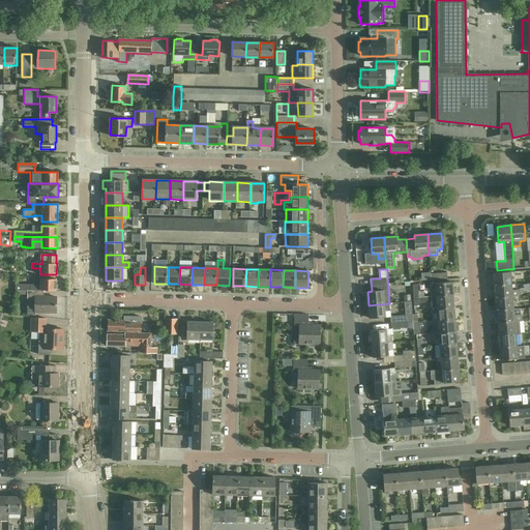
[(495,287),(512,285),(511,272),(494,273),(495,287)]
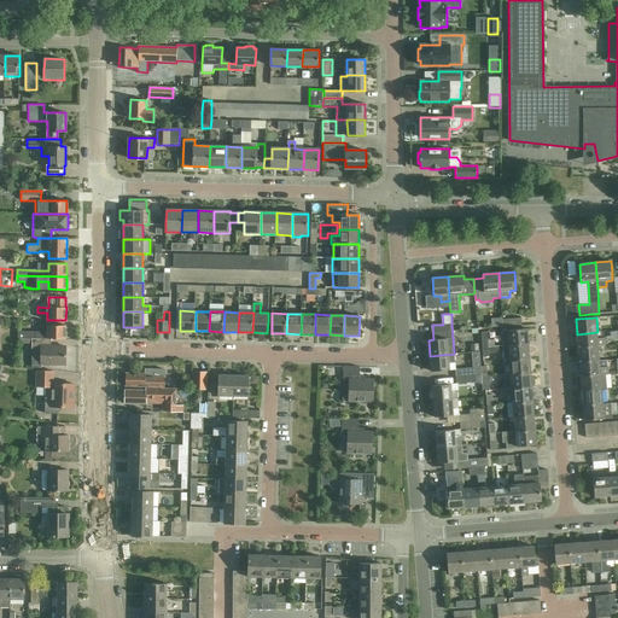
[(18,338),(33,338),(38,338),(65,338),(65,325),(47,325),(47,332),(18,331),(18,338)]
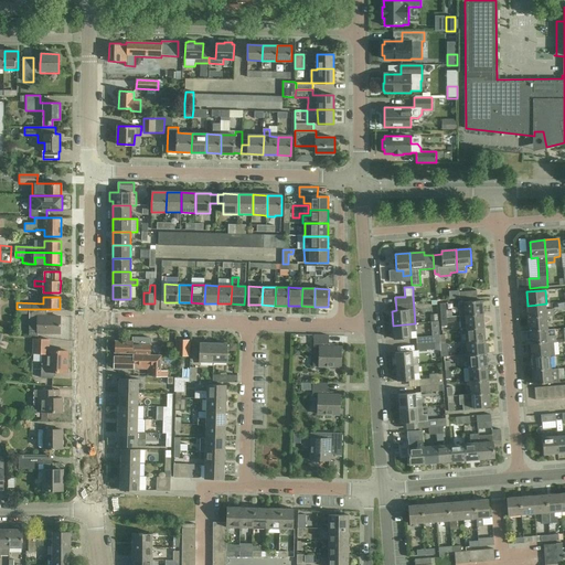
[(464,301),(451,302),(451,309),(464,309),(465,316),(482,315),(481,300),(464,301)]
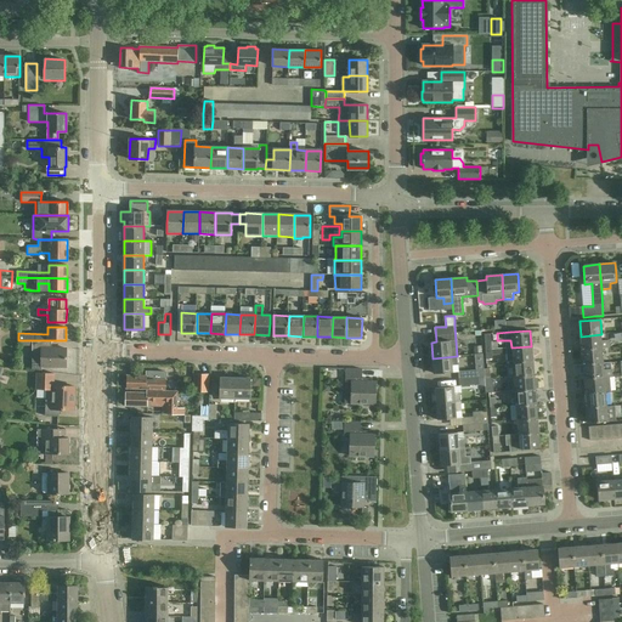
[(582,350),(603,349),(610,348),(610,341),(601,341),(601,334),(581,337),(582,350)]
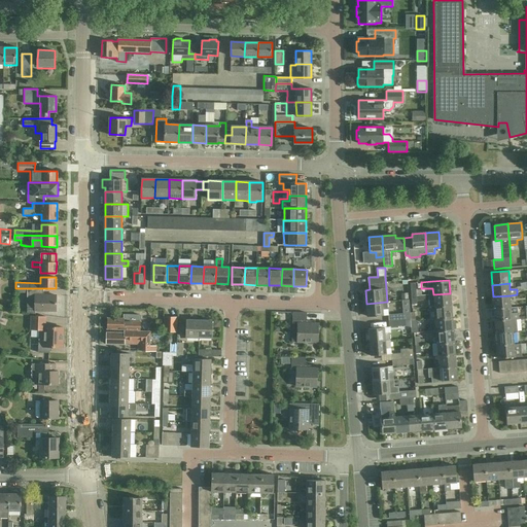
[(56,295),(45,294),(43,294),(43,289),(32,288),(28,288),(27,310),(36,310),(56,311),(56,295)]
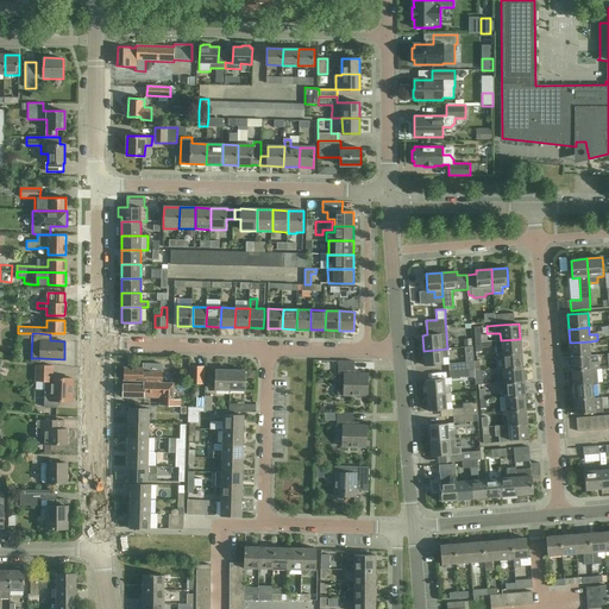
[(520,339),(501,340),(496,340),(496,355),(502,353),(502,355),(521,353),(520,339)]
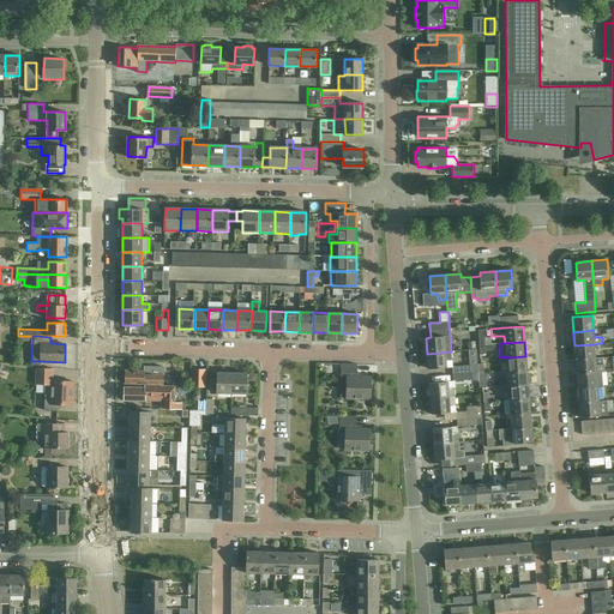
[(595,344),(575,345),(576,360),(596,359),(595,344)]
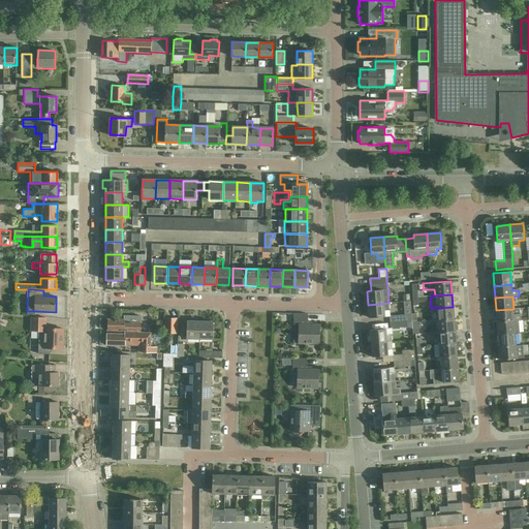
[(389,303),(368,305),(369,318),(384,316),(384,311),(390,310),(389,303)]
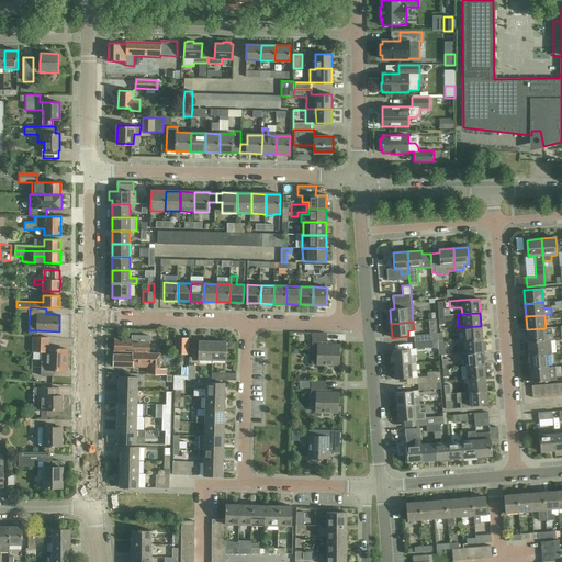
[(481,326),(463,327),(464,340),(482,339),(481,326)]
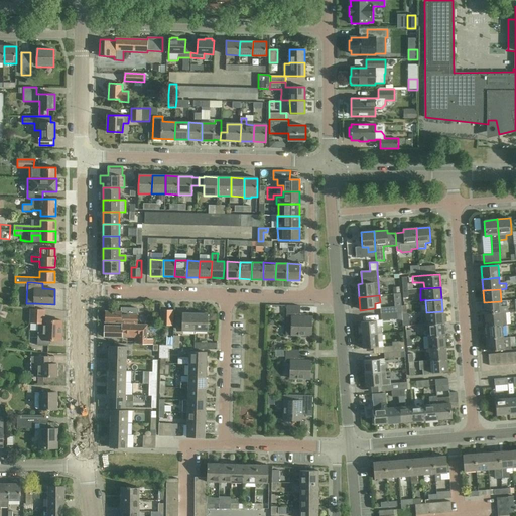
[(481,300),(469,300),(469,310),(481,310),(481,300)]
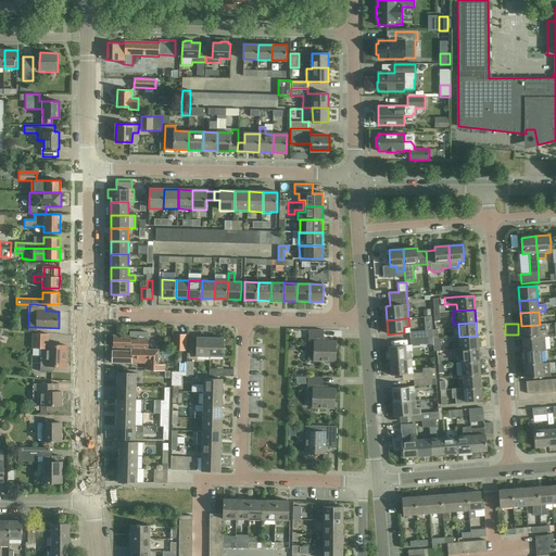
[(540,325),(521,326),(522,339),(540,338),(547,337),(546,324),(540,325)]
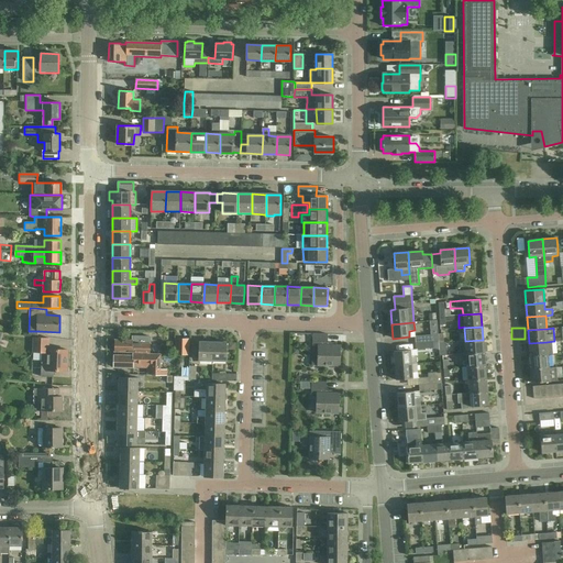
[(328,334),(313,334),(312,365),(340,366),(340,346),(328,345),(328,334)]
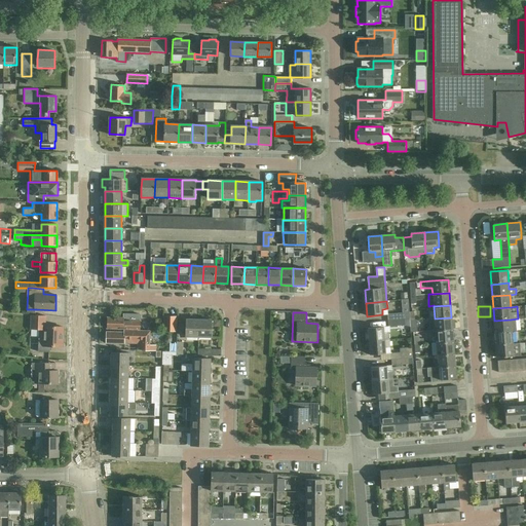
[(63,327),(52,327),(45,326),(45,315),(31,315),(31,329),(39,329),(39,352),(48,352),(49,349),(51,349),(51,346),(63,346),(63,327)]
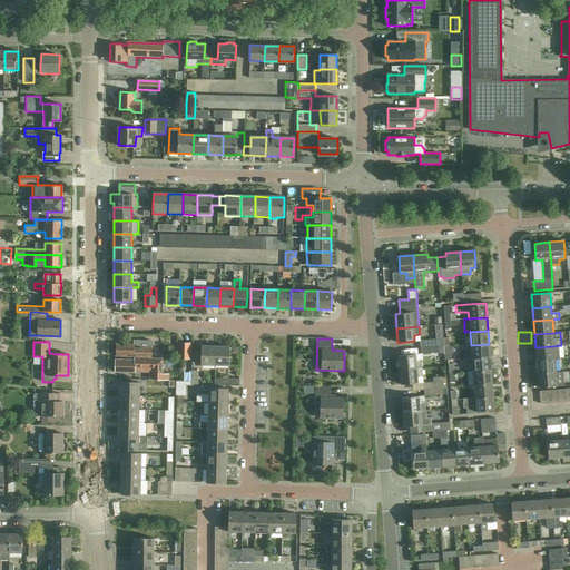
[(163,359),(163,357),(166,357),(176,359),(176,356),(169,356),(169,355),(163,355),(163,353),(153,352),(153,347),(134,346),(134,344),(116,344),(116,356),(135,356),(163,359)]
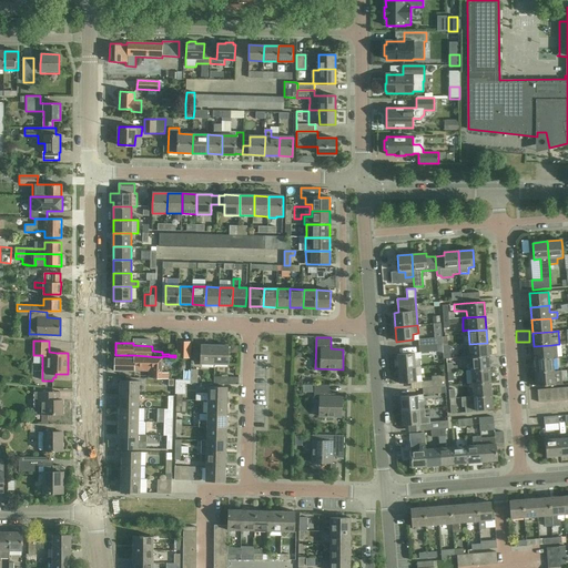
[(178,358),(190,358),(191,343),(178,343),(178,358)]
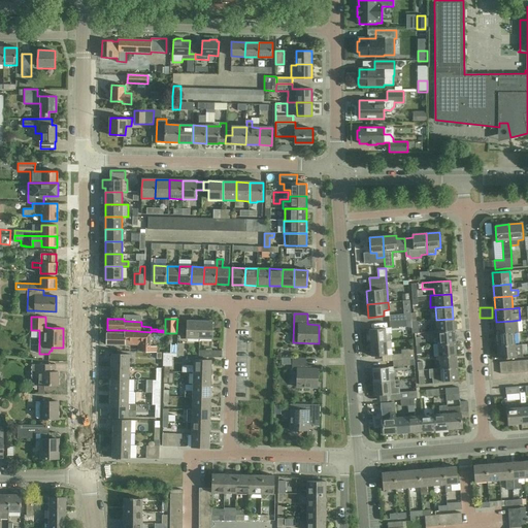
[(437,332),(454,331),(457,330),(456,330),(456,323),(453,323),(453,319),(436,320),(431,320),(432,332),(437,332)]
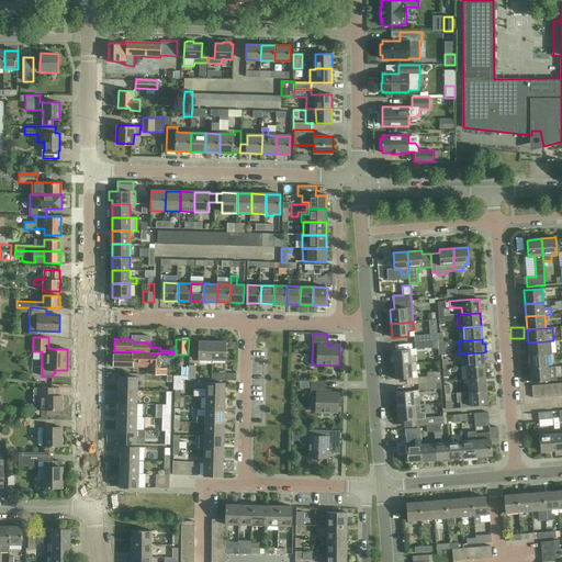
[(199,360),(212,360),(212,341),(199,340),(199,360)]
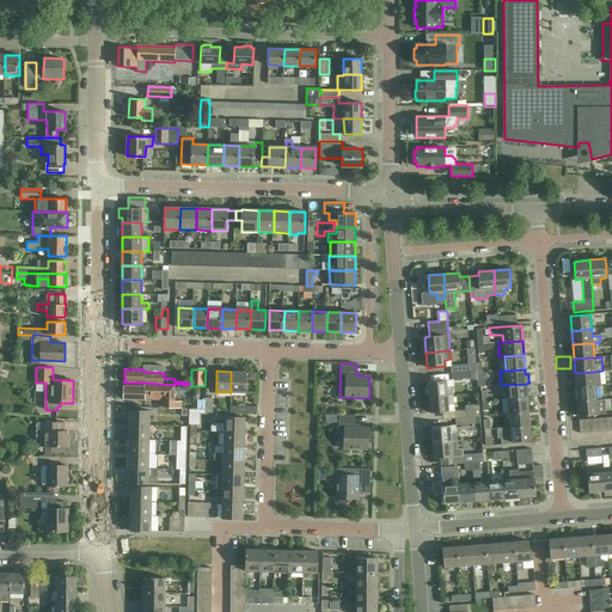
[(246,372),(231,372),(231,392),(245,392),(246,372)]
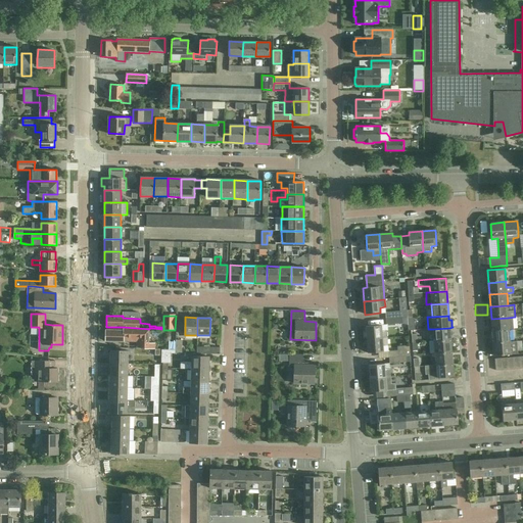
[(415,318),(413,318),(407,319),(408,325),(408,330),(416,330),(415,318)]
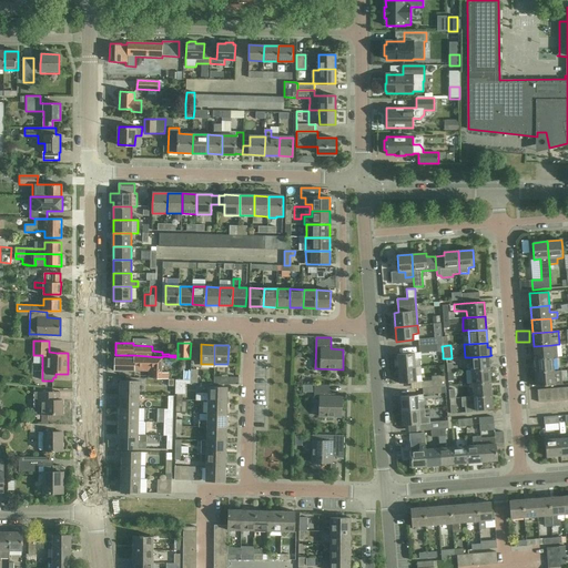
[(553,358),(551,345),(534,346),(533,346),(530,347),(531,354),(533,354),(535,354),(535,359),(553,358)]
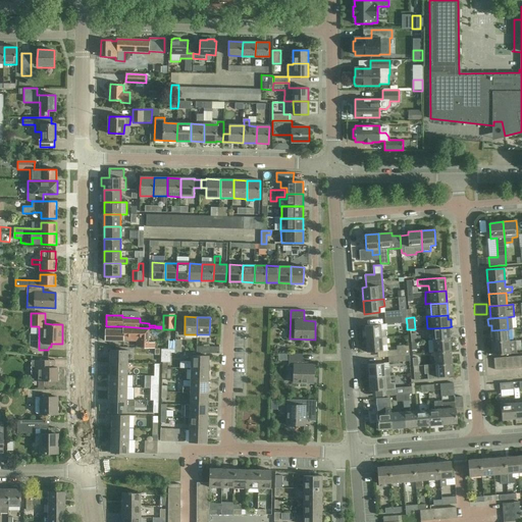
[(366,340),(386,337),(386,329),(381,330),(380,325),(365,326),(366,340)]
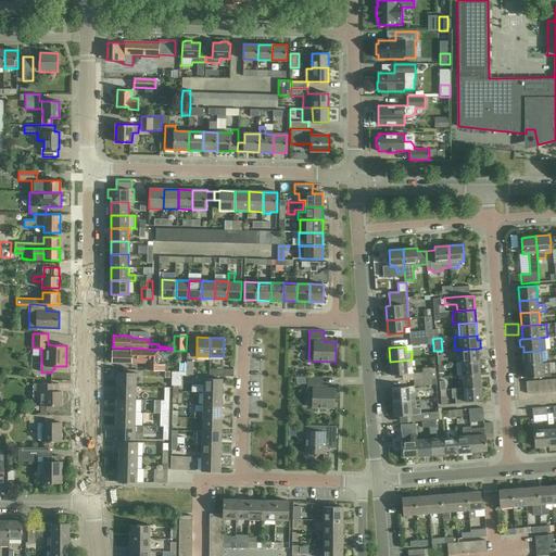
[(165,365),(158,365),(159,350),(131,348),(130,351),(112,351),(112,363),(131,364),(146,364),(146,370),(165,370),(165,365)]
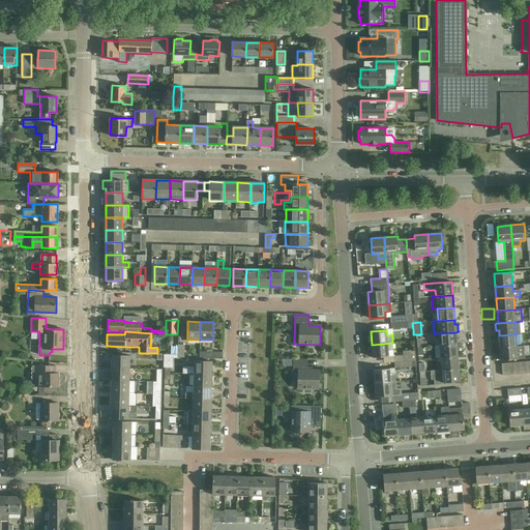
[(247,344),(256,344),(256,331),(247,332),(247,344)]
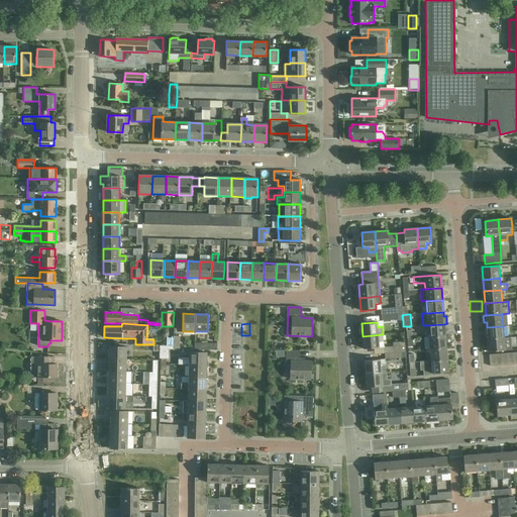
[(428,325),(429,337),(445,336),(444,324),(428,325)]
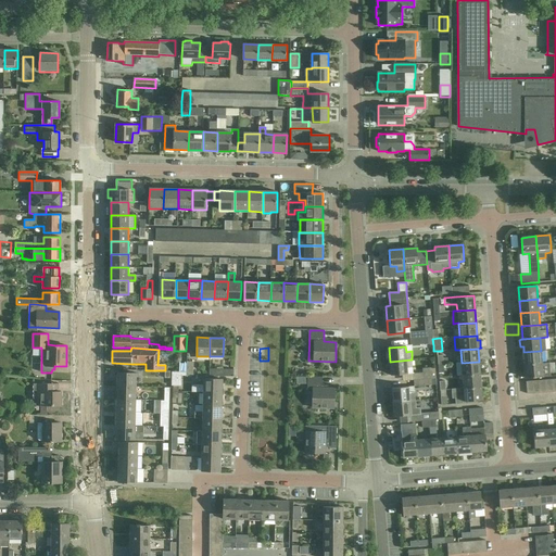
[(541,351),(523,352),(525,365),(542,364),(541,351)]
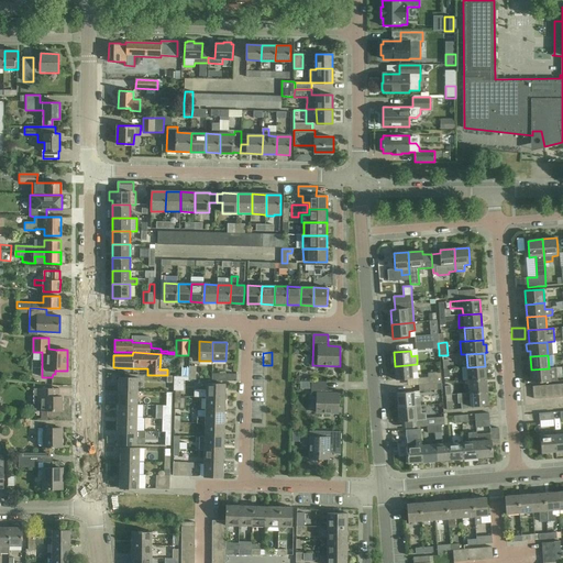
[(453,362),(449,363),(449,360),(443,360),(444,370),(450,368),(464,367),(464,364),(460,362),(453,363),(453,362)]
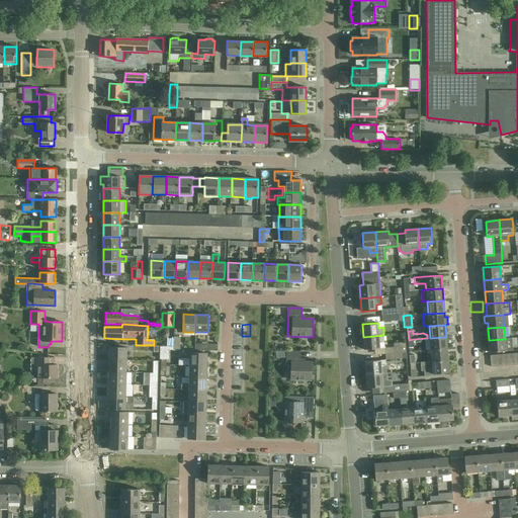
[(383,335),(363,337),(364,350),(379,348),(378,343),(384,343),(383,335)]
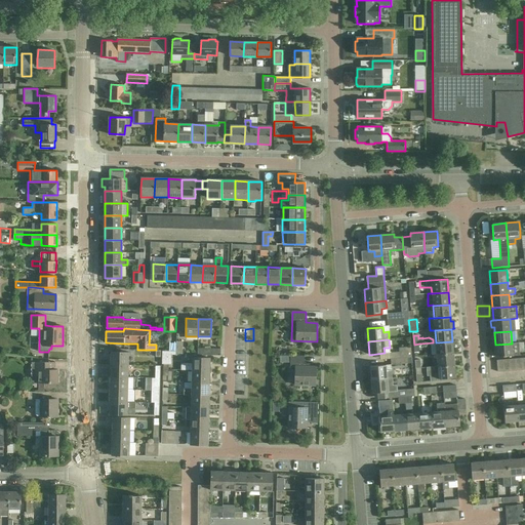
[(452,341),(436,342),(436,354),(453,353),(452,341)]
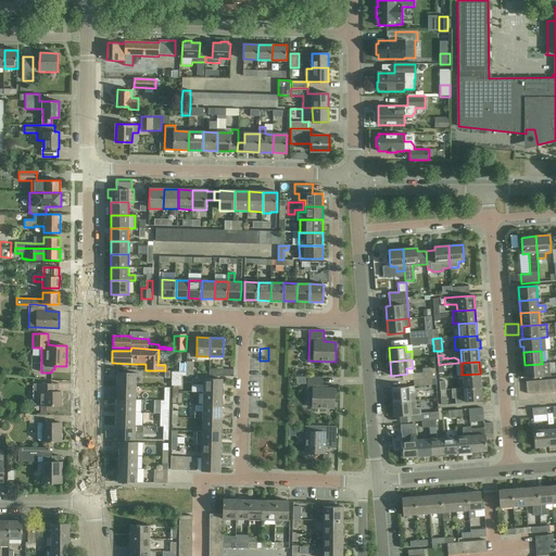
[(542,364),(525,365),(526,378),(543,377),(542,364)]
